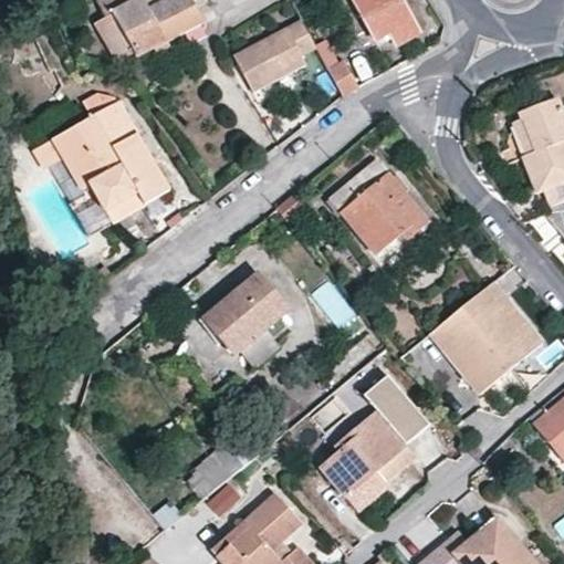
[(105,0),(111,10),(117,20),(102,28),(116,58),(132,50),(134,54),(204,19),(192,0),(105,0)]
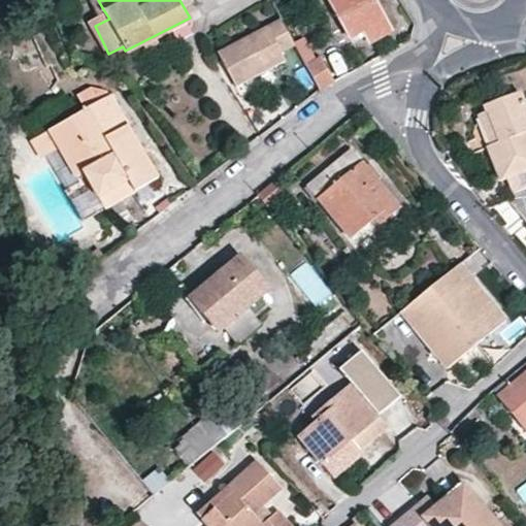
[(328,0),(346,32),(359,24),(367,37),(389,25),(374,0),(328,0)]
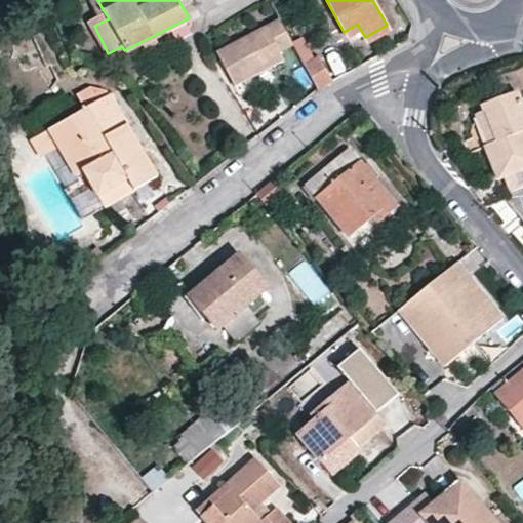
[(109,18),(103,9),(89,16),(94,26),(109,18)]
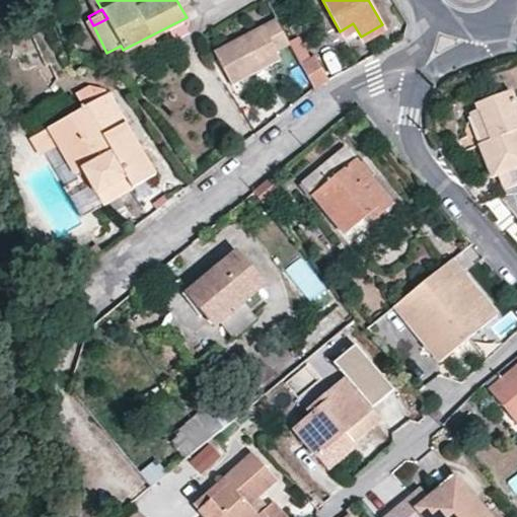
[(210,49),(227,82),(260,65),(276,56),(271,47),(288,37),(276,13),(210,49)]
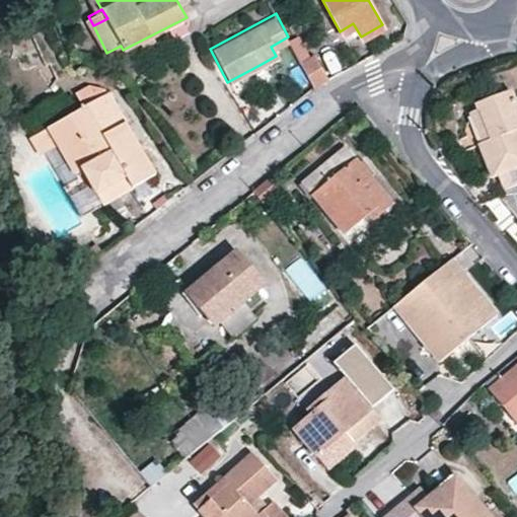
[(302,41),(293,47),(315,86),(331,77),(318,53),(311,57),(302,41)]
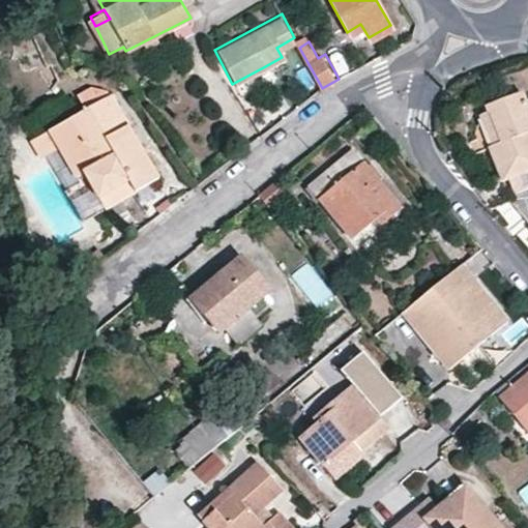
[(110,94),(108,90),(84,92),(92,106),(110,94)]
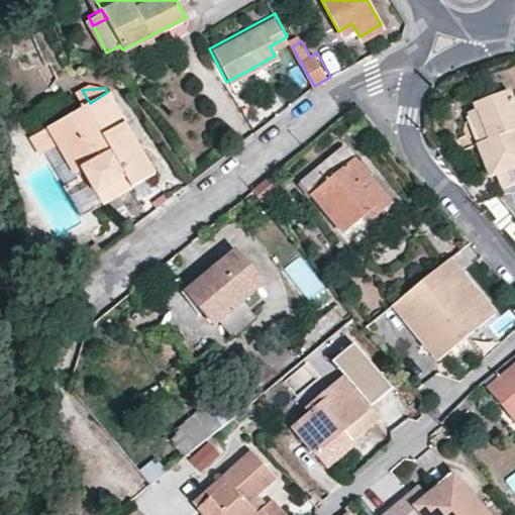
[(514,106),(507,88),(472,102),(475,108),(487,137),(477,141),(475,142),(488,177),(494,174),(501,193),(514,187),(514,106)]
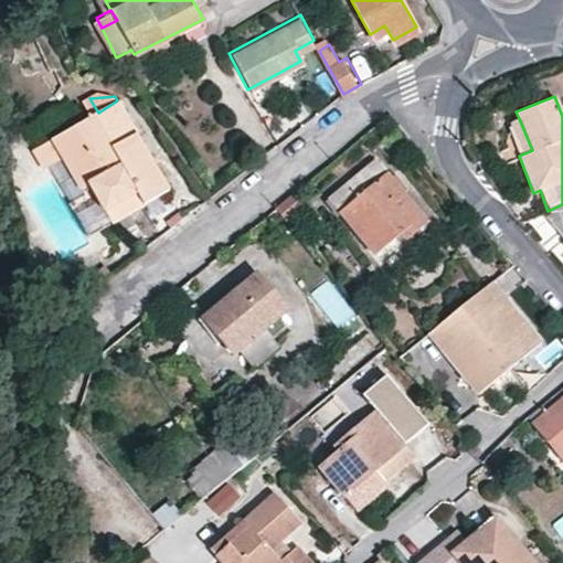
[(170,189),(118,101),(117,101),(98,113),(56,138),(65,151),(84,186),(92,181),(104,203),(96,209),(107,227),(170,189)]
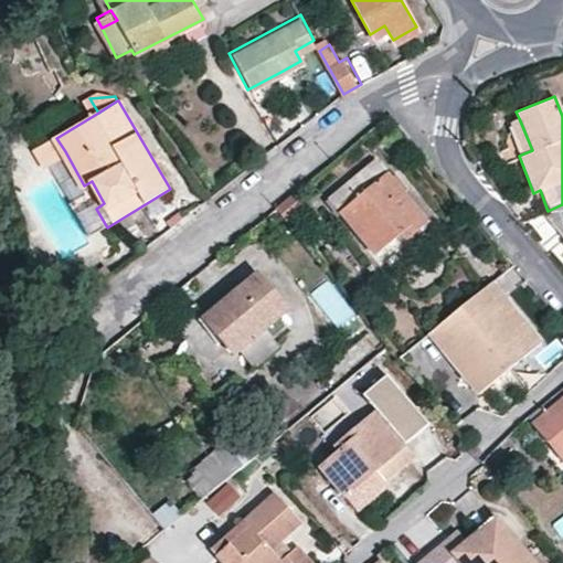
[(532,150),(519,118),(508,121),(521,155),(532,150)]
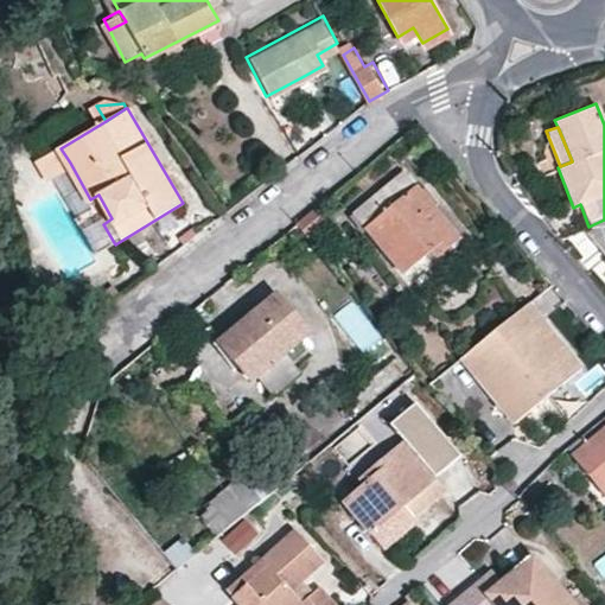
[(70,163),(61,148),(44,158),(52,173),(70,163)]
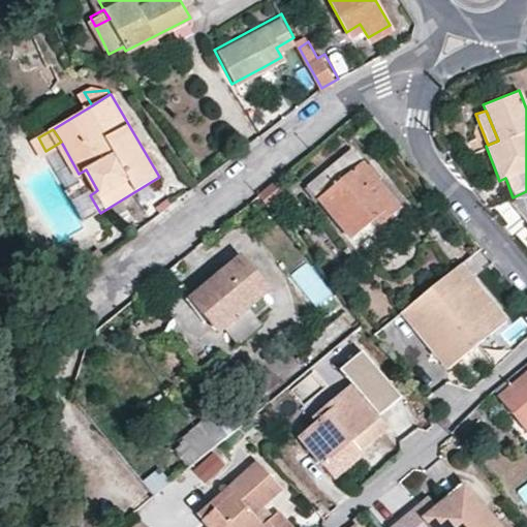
[(365,165),(350,148),(306,185),(349,237),(374,217),(379,223),(399,207),(377,180),(365,165)]
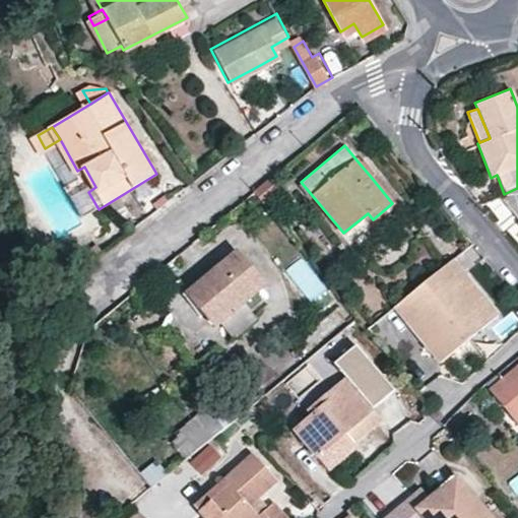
[(375,173),(363,159),(359,163),(371,177),(375,173)]
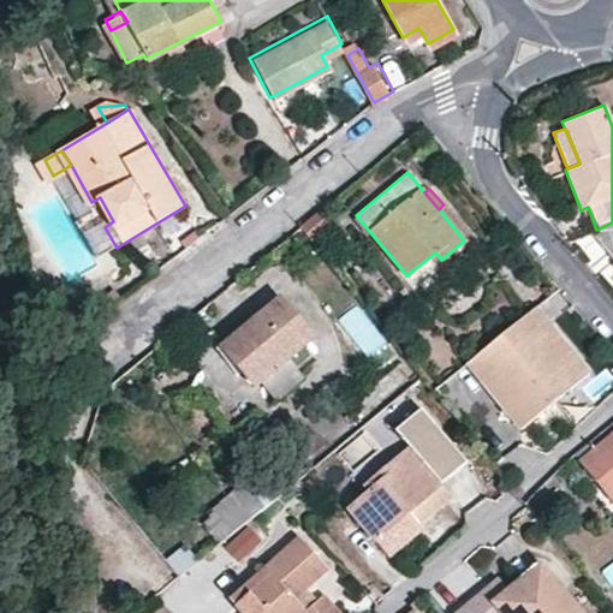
[(77,212),(103,256),(117,248),(105,227),(113,221),(100,197),(91,202),(77,212)]
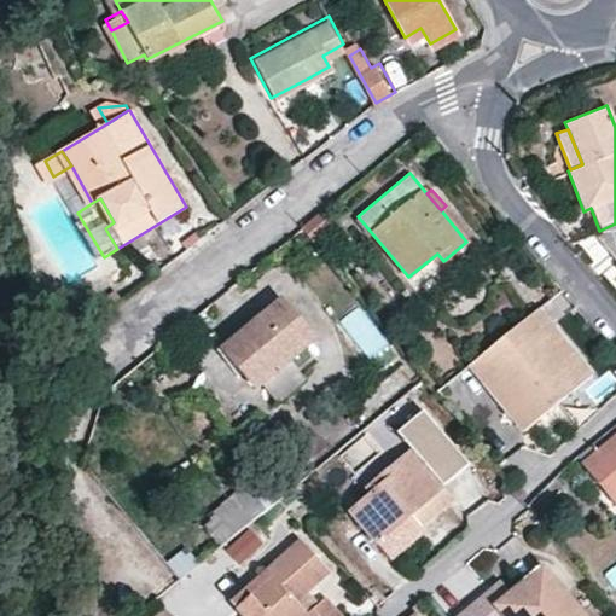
[(311,240),(330,225),(319,211),(300,227),(311,240)]
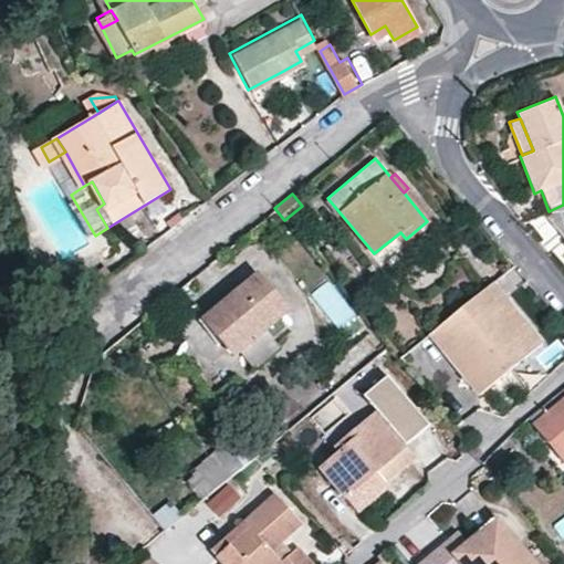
[(563,205),(549,211),(542,213),(563,239),(563,205)]
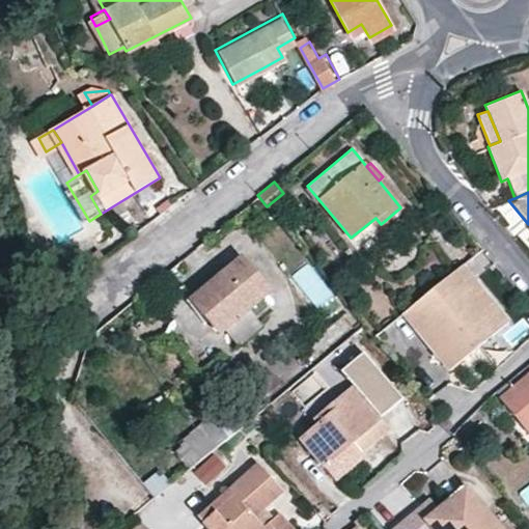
[(248,308),(269,290),(240,255),(219,273),(223,277),(193,303),(219,332),(223,329),(248,308)]
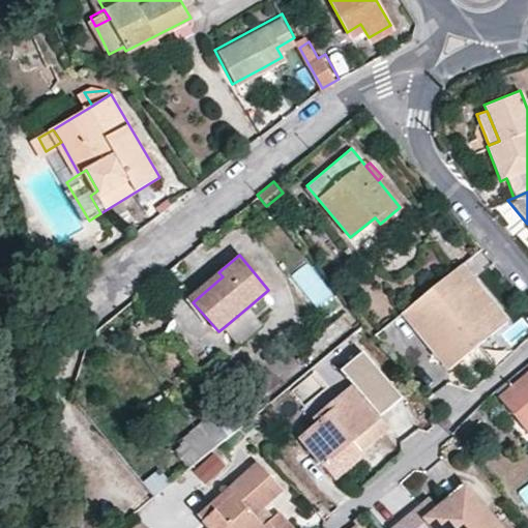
[(507,320),(461,262),(430,287),(477,345),(507,320)]
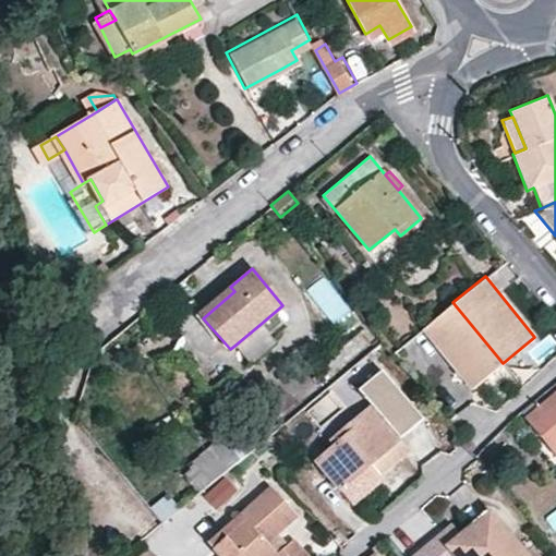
[(203,318),(234,291),(230,287),(198,313),(203,318)]
